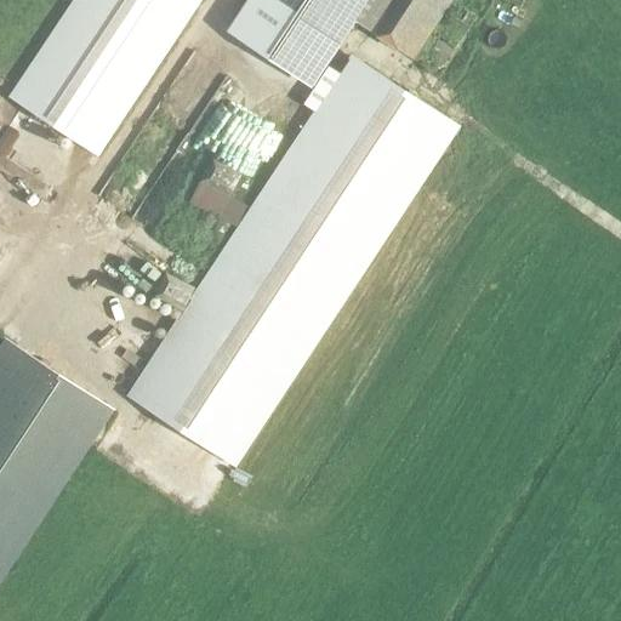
[(81,0),(15,104),(100,160),(201,0),(81,0)]
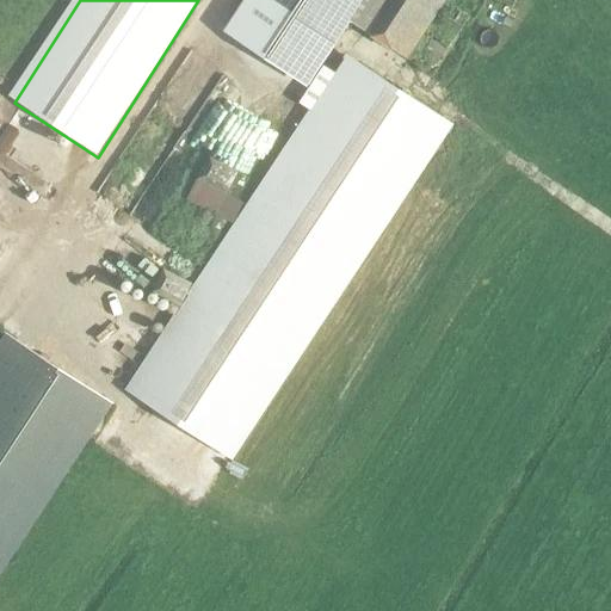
[(332,11),(407,61),(445,0),(240,0),(220,30),(285,76),(332,11)]
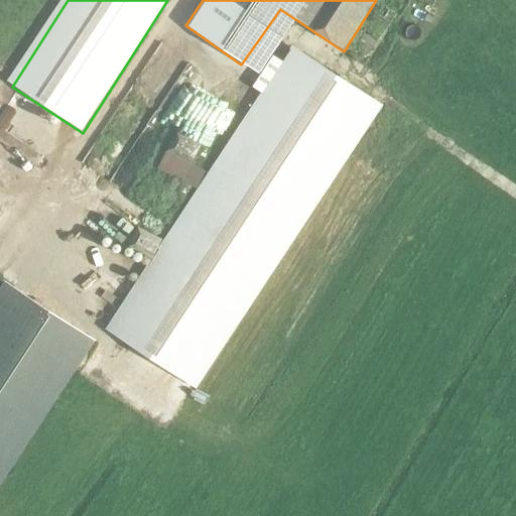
[(109,336),(197,390),(381,105),(294,49),(109,336)]
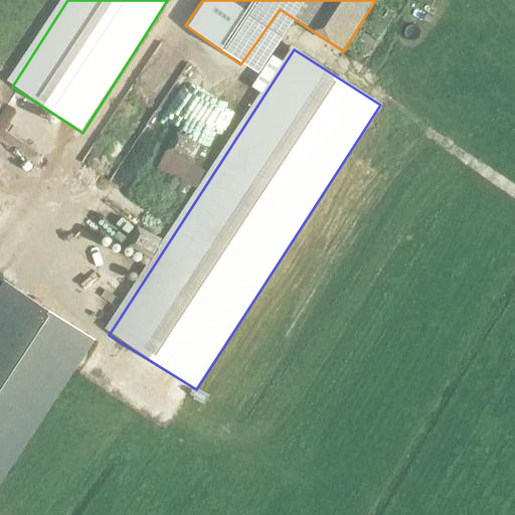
[(169,153),(161,169),(198,189),(207,173),(169,153)]
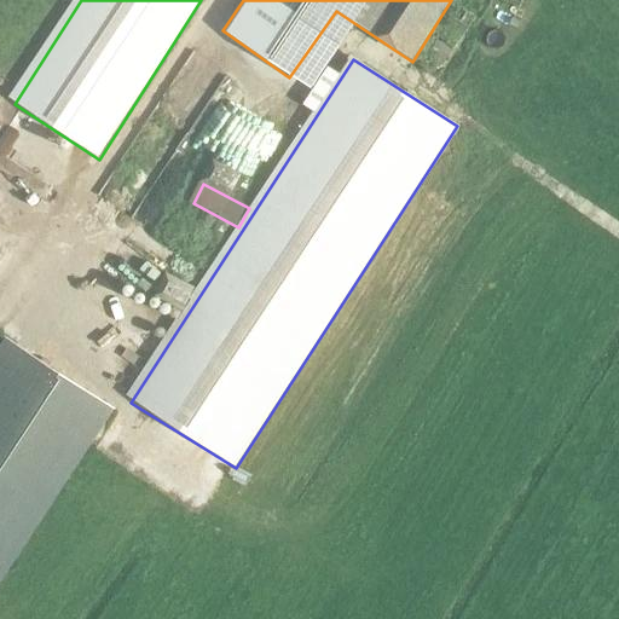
[(0,582),(114,408),(7,337),(0,347),(0,582)]
